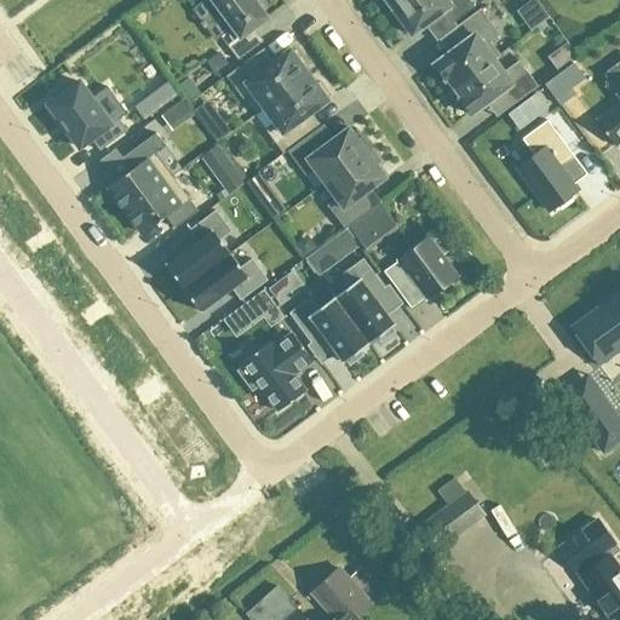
[(212,0),(234,28),(220,36),(239,61),(264,41),(253,28),(265,19),(267,19),(268,18),(267,17),(253,0),(212,0)]
